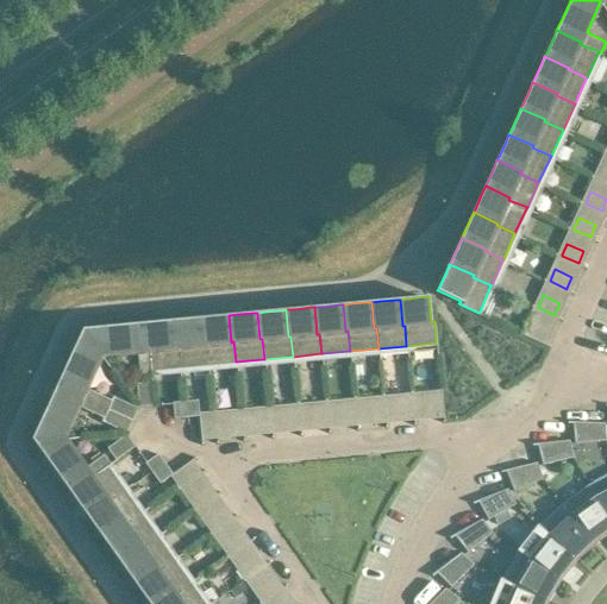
[(208,318),(200,318),(204,345),(206,345),(207,364),(208,364),(236,362),(233,341),(231,343),(229,315),(226,315),(208,318)]
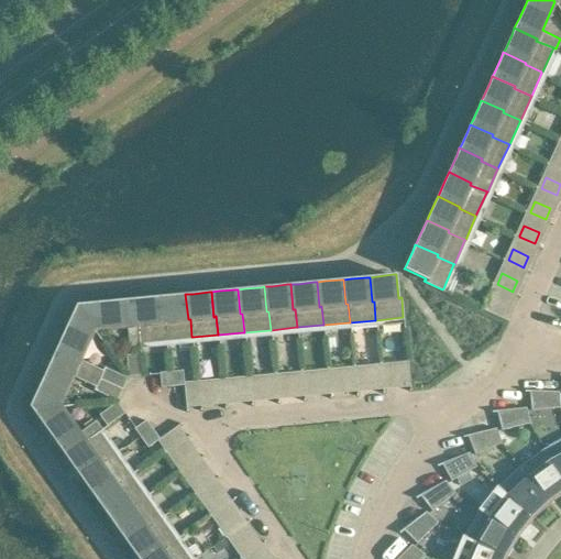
[(166,296),(160,297),(162,321),(164,321),(165,340),(166,340),(191,337),(190,319),(188,319),(185,294),(183,295),(166,296)]
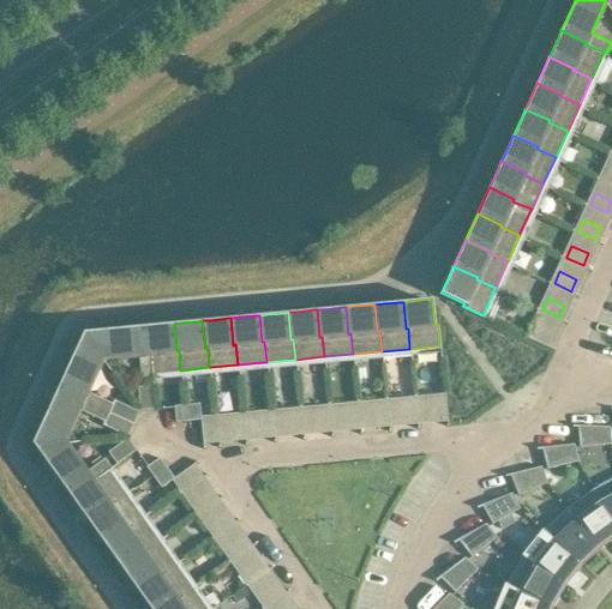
[(153,325),(145,326),(148,353),(150,353),(151,373),(180,371),(179,350),(177,350),(174,324),(171,324),(153,325)]
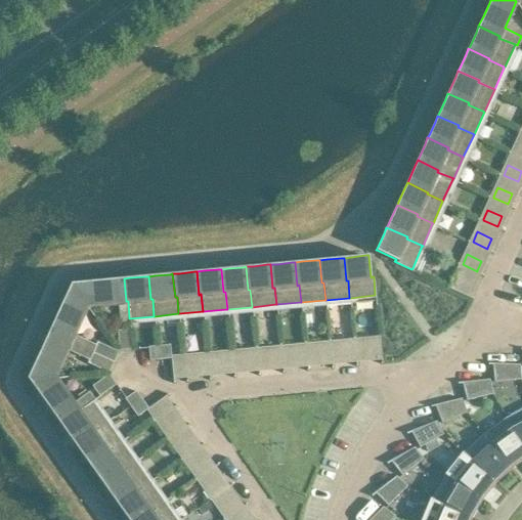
[(452,288),(466,294),(467,294),(471,283),(457,276),(452,287),(452,288)]
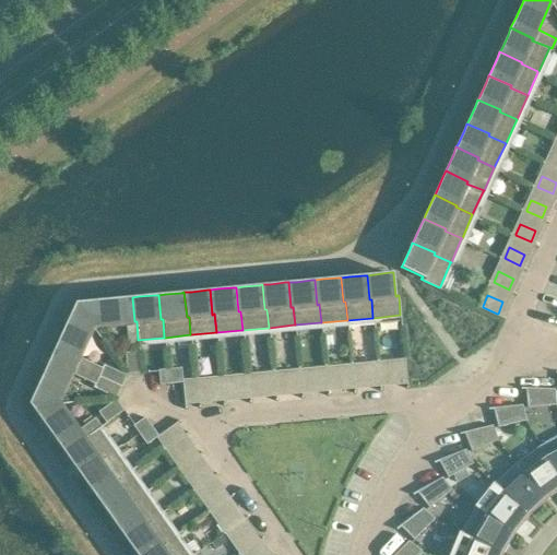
[(91,300),(76,303),(93,327),(94,327),(125,323),(127,343),(138,342),(139,342),(138,340),(137,321),(134,321),(132,297),(120,298),(105,299),(102,299),(91,300)]
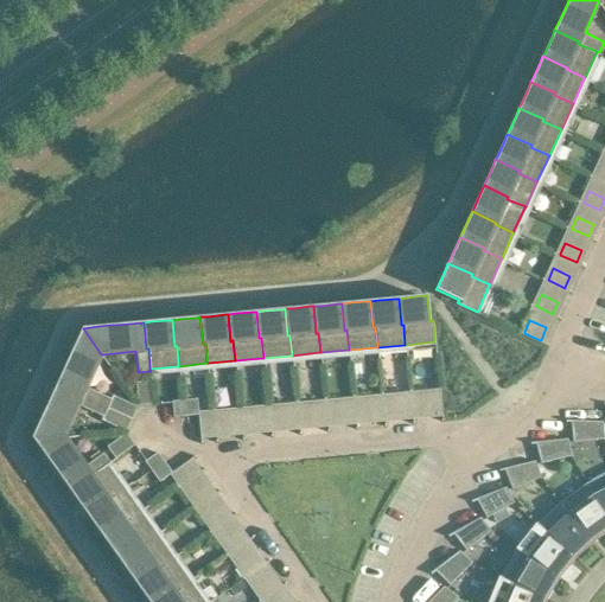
[(63,371),(58,383),(107,405),(113,392),(112,392),(109,396),(88,385),(101,354),(83,328),(76,341),(71,353),(70,357),(63,371)]
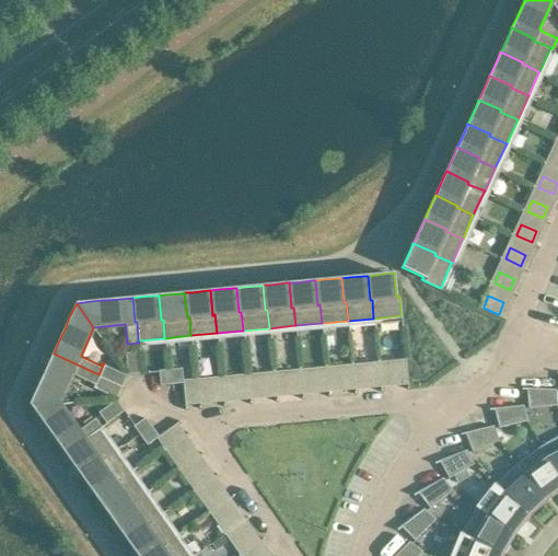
[(36,391),(30,404),(59,402),(60,401),(72,372),(94,382),(92,385),(94,386),(99,374),(54,354),(48,365),(42,378),(41,381),(36,391)]
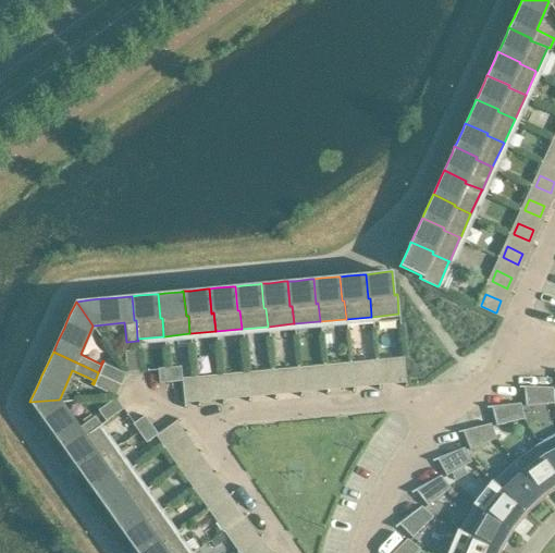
[(404,377),(405,377),(403,360),(391,361),(392,378),(404,377)]
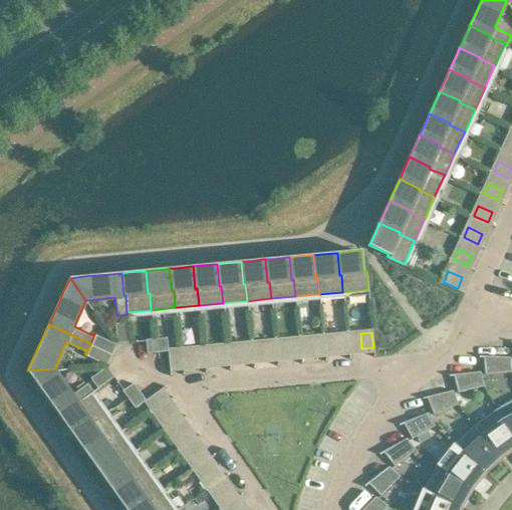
[(157,349),(167,348),(166,335),(156,336),(157,349)]
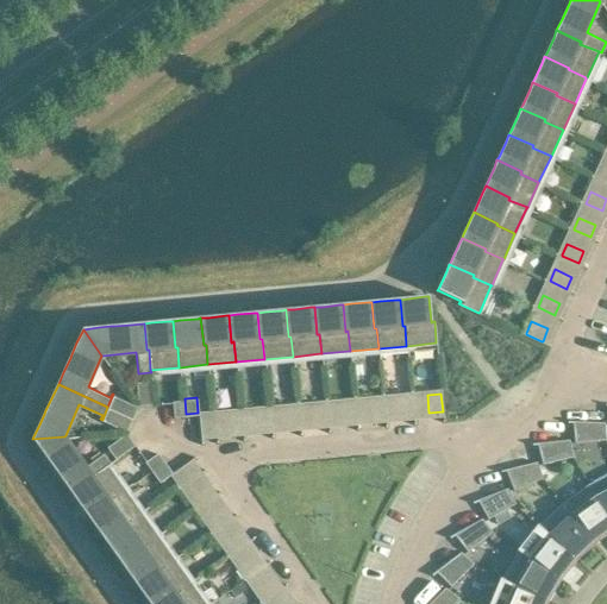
[(413,415),(412,397),(411,397),(399,398),(400,416),(413,415)]
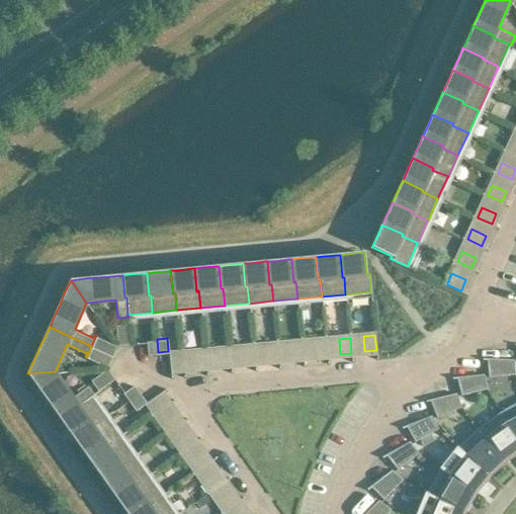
[(157,339),(146,340),(146,341),(147,353),(158,352),(157,339)]
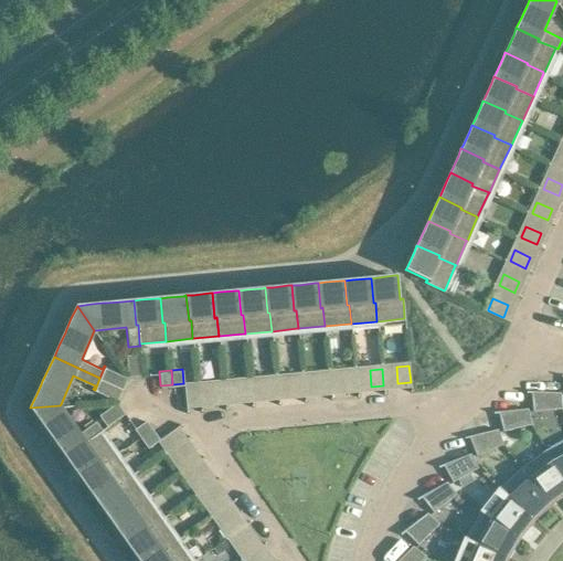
[(357,388),(356,371),(354,371),(343,372),(346,389),(357,388)]
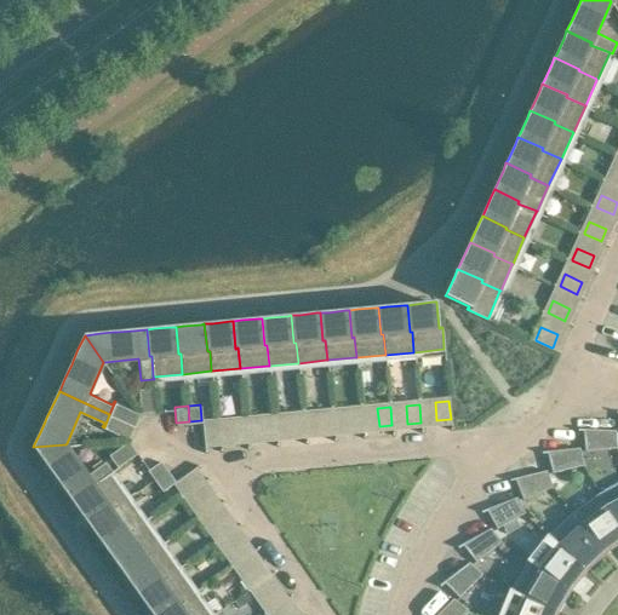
[(362,427),(361,409),(348,411),(350,429),(362,427)]
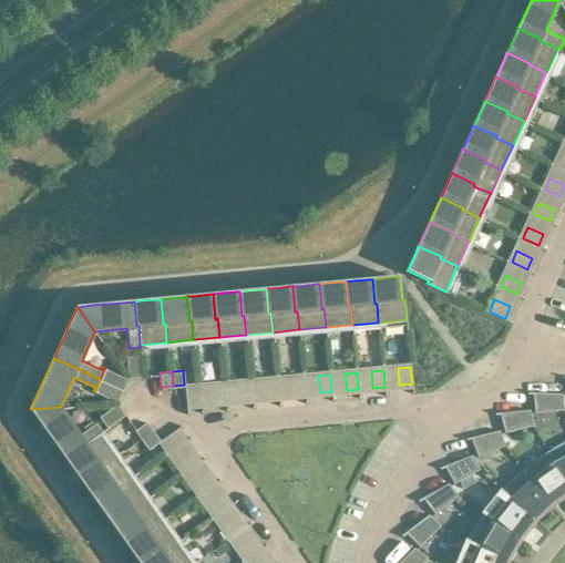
[(305,393),(306,393),(304,377),(291,378),(294,395),(305,393)]
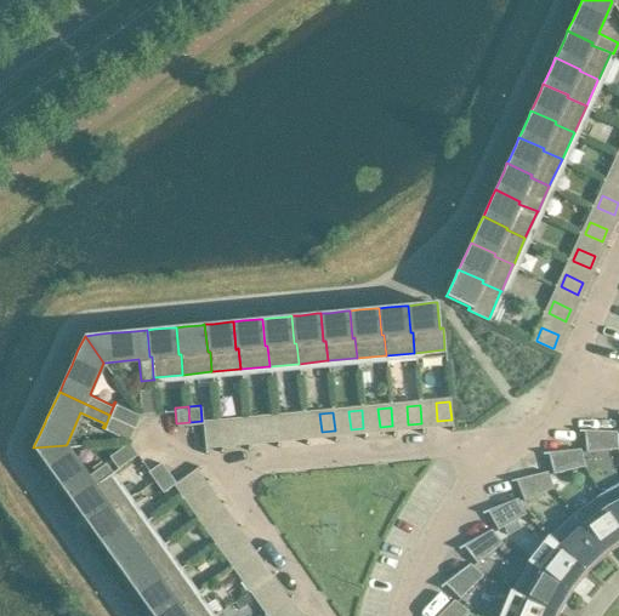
[(306,434),(304,415),(290,416),(293,435),(305,434),(306,434)]
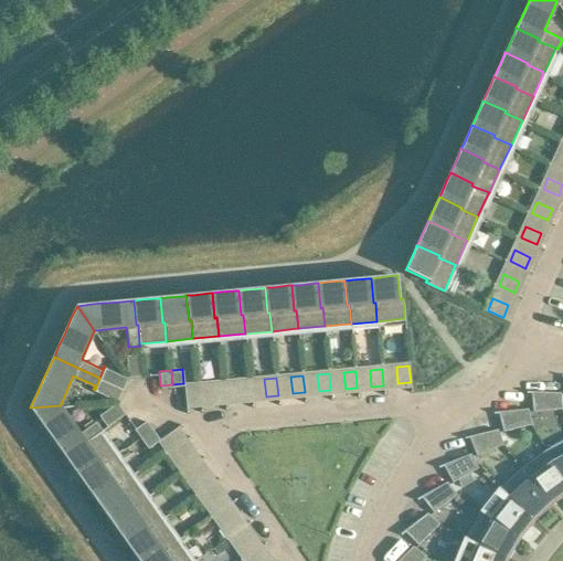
[(251,398),(252,398),(250,381),(238,382),(240,399),(251,398)]
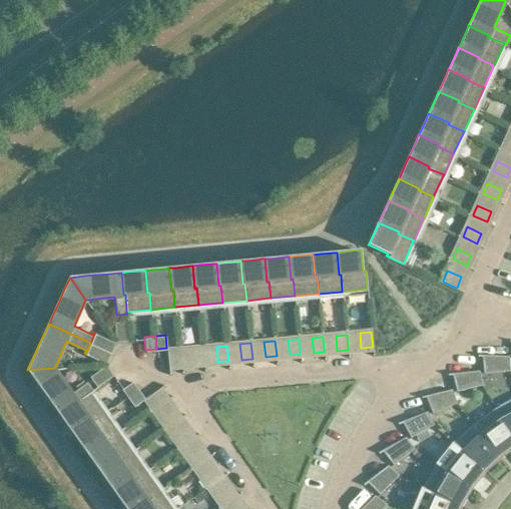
[(204,363),(202,348),(193,349),(195,364),(204,363)]
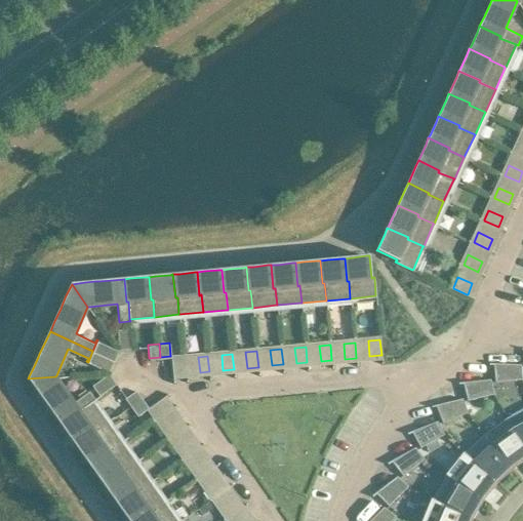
[(492,363),(493,377),(494,379),(521,377),(520,362),(488,361),(487,362),(492,363)]
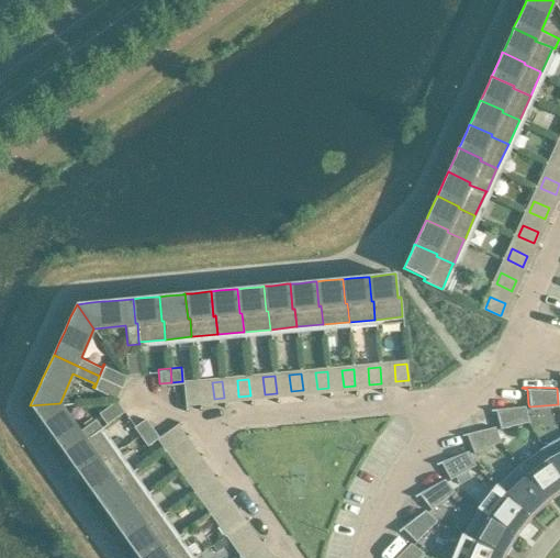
[(59,403),(30,405),(38,417),(45,426),(47,430),(56,442),(63,452),(82,437),(85,438),(99,428),(101,426),(94,417),(78,430),(60,403),(59,403)]
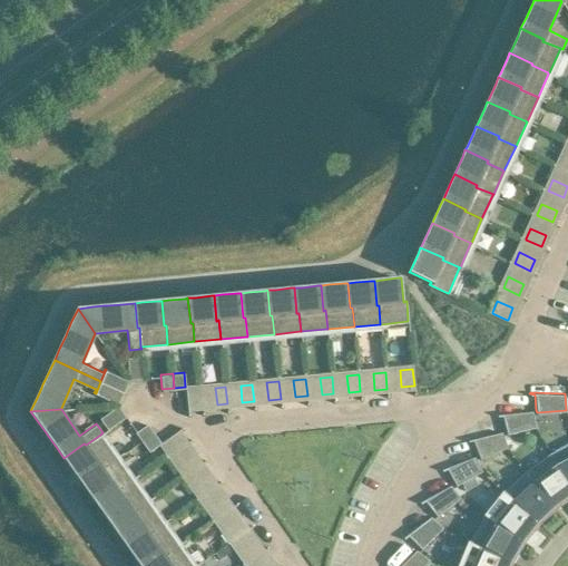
[(502,415),(506,429),(506,432),(535,426),(531,410),(497,413),(497,415),(502,415)]
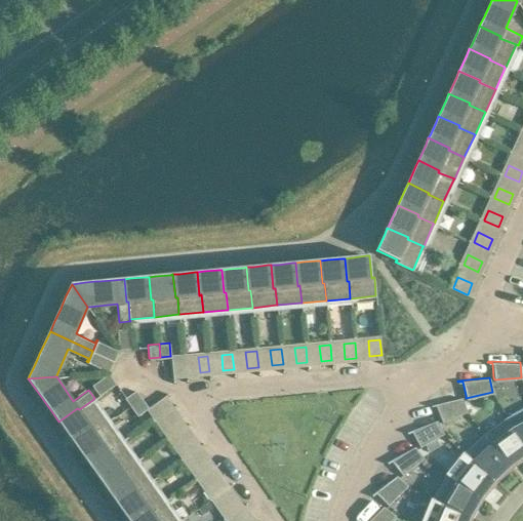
[(130,405),(142,398),(135,389),(124,396),(124,397),(130,405)]
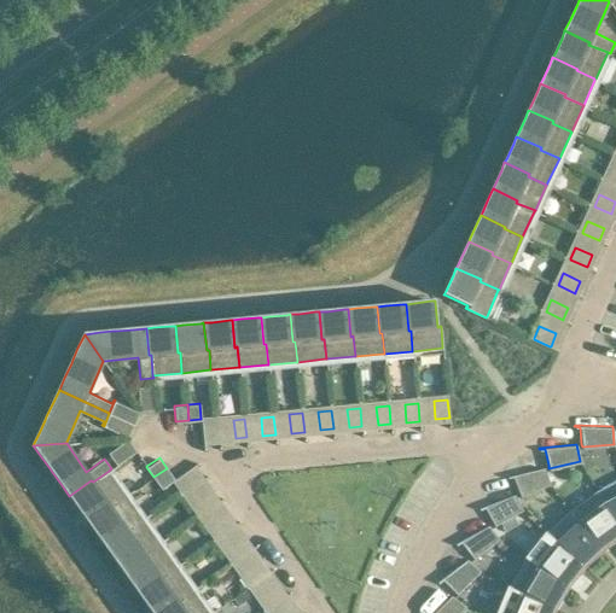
[(550,483),(544,466),(506,476),(507,477),(512,476),(518,491),(519,496),(550,483)]
